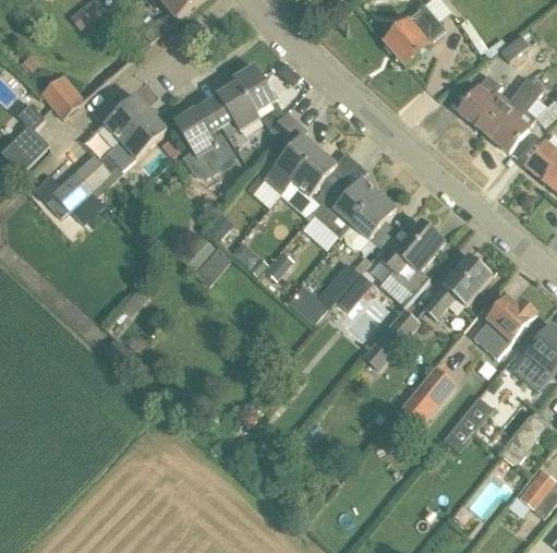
[(88,0),(70,15),(81,28),(100,12),(91,0),(88,0)]
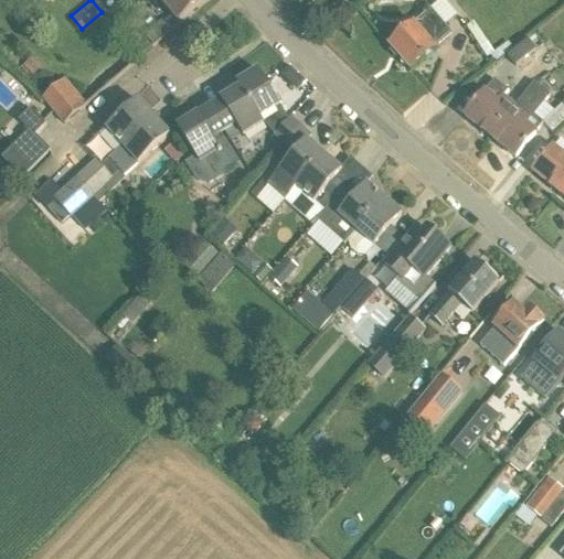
[(153,43),(180,20),(202,0),(161,0),(172,13),(165,20),(162,15),(144,31),(153,43)]
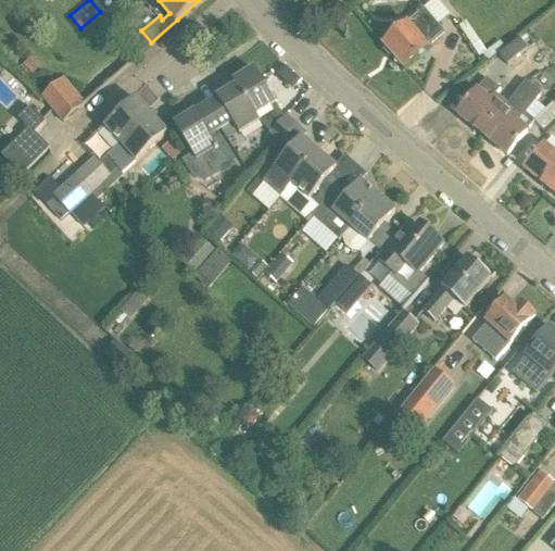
[(403,64),(404,64),(419,50),(444,28),(424,4),(381,39),(393,53),(395,60),(401,61),(403,64)]
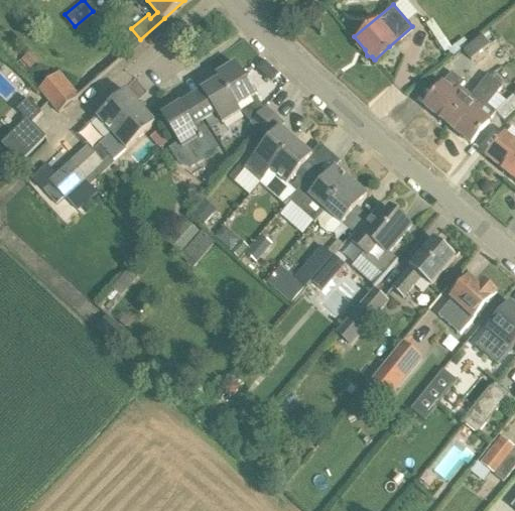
[(457,66),(491,40),(490,39),(482,29),(468,40),(469,41),(449,55),(457,66)]
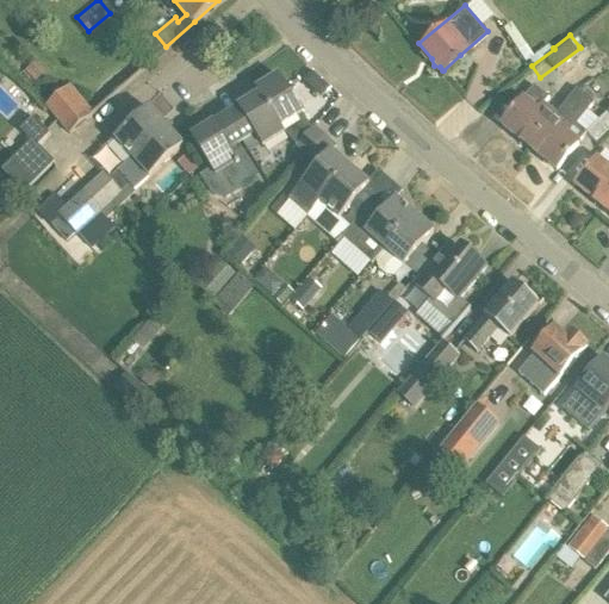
[(302,110),(278,70),(255,85),(259,91),(280,123),(284,129),(285,128),(297,142),(311,124),(302,110)]
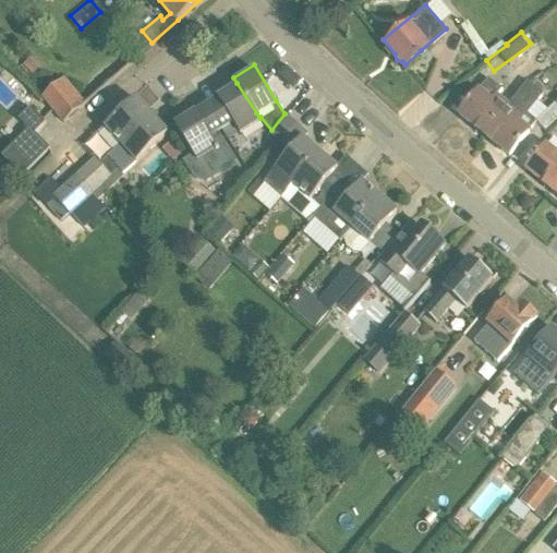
[(484,130),(507,101),(494,91),(497,84),(485,75),(458,110),(484,130)]
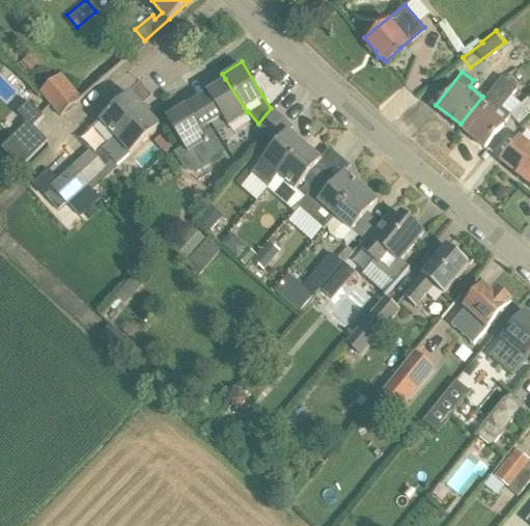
[(60,113),(79,97),(58,73),(39,88),(60,113)]
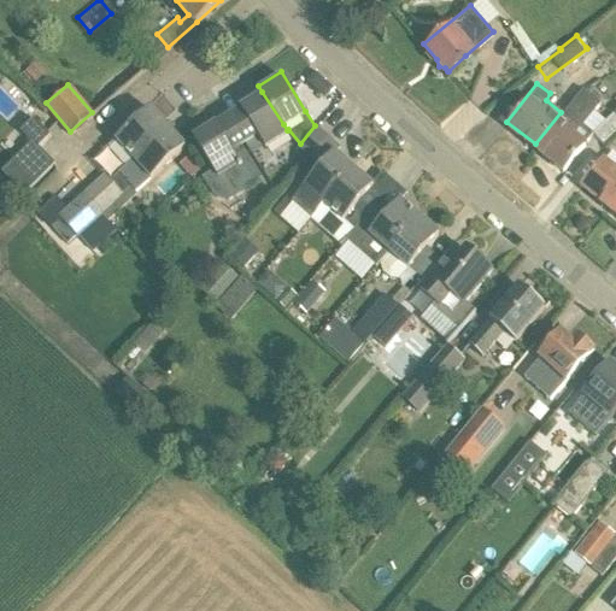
[(584,141),(588,134),(592,129),(582,121),(600,99),(584,84),(561,112),(535,144),(563,166),(584,141)]
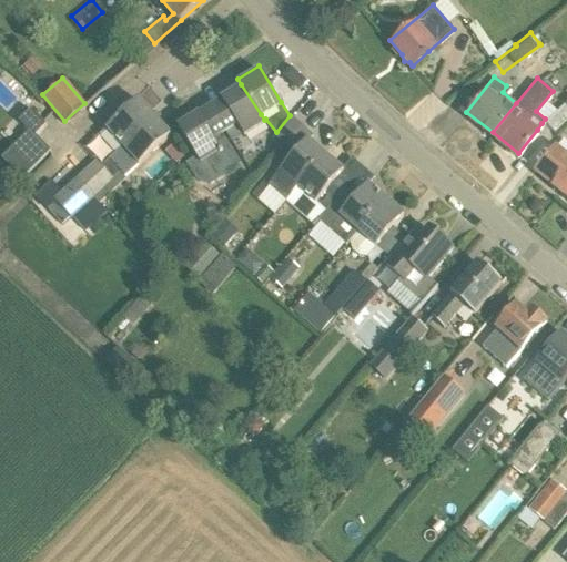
[(264,120),(261,114),(241,84),(209,104),(224,129),(225,129),(231,136),(243,129),(245,132),(264,120)]
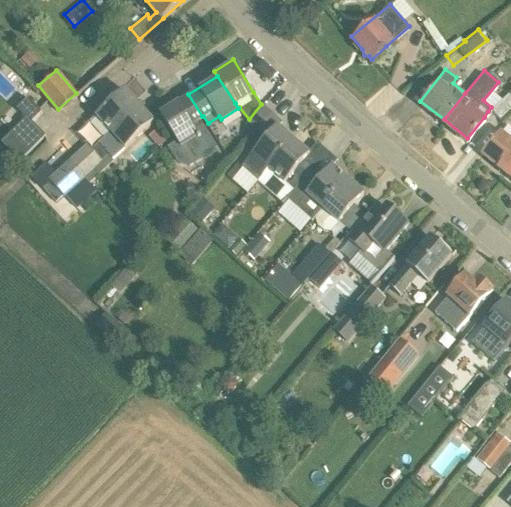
[(124,87),(95,113),(89,119),(104,134),(110,129),(111,129),(138,103),(124,87)]
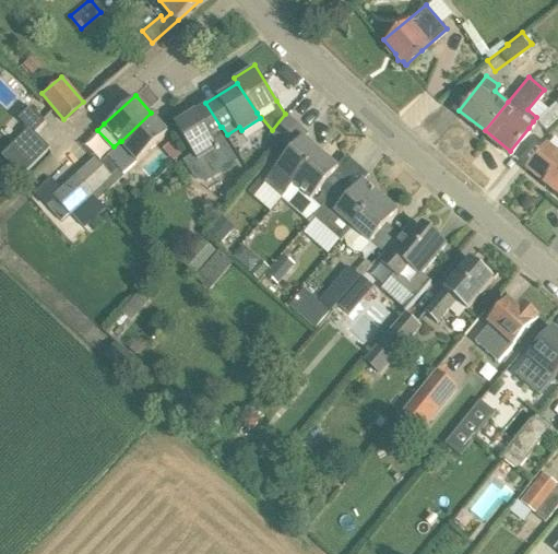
[(548,128),(557,118),(557,102),(555,98),(536,116),(548,128)]
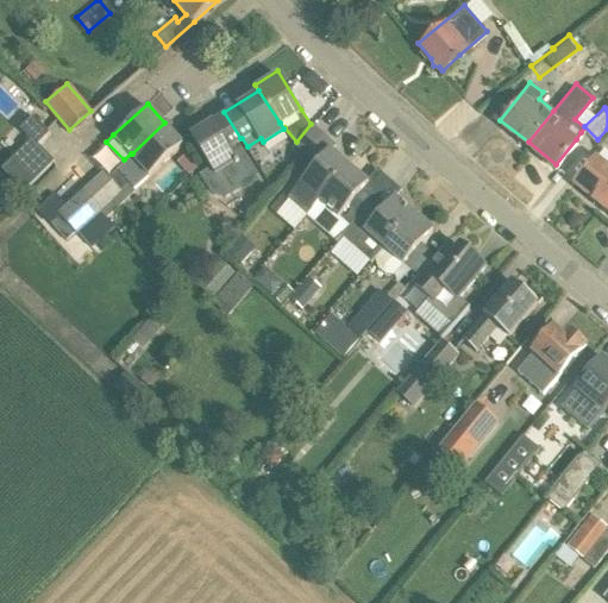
[(258,171),(238,140),(240,138),(224,112),(190,133),(211,164),(199,171),(200,173),(201,173),(212,189),(224,193),(243,181),(244,182),(244,181),(258,171)]
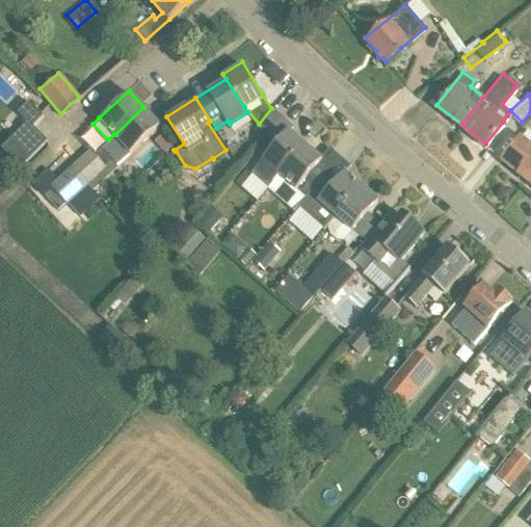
[(5,150),(21,164),(47,137),(32,123),(42,113),(27,99),(17,109),(27,120),(17,130),(21,133),(5,150)]
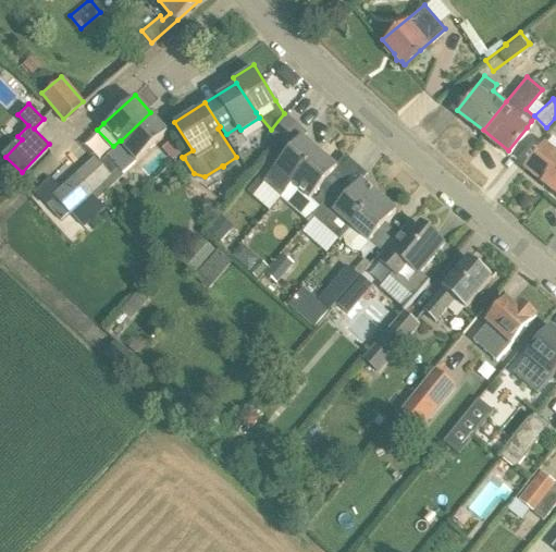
[(99,159),(110,171),(118,166),(122,170),(167,130),(150,112),(121,140),(120,140),(113,146),(99,159)]
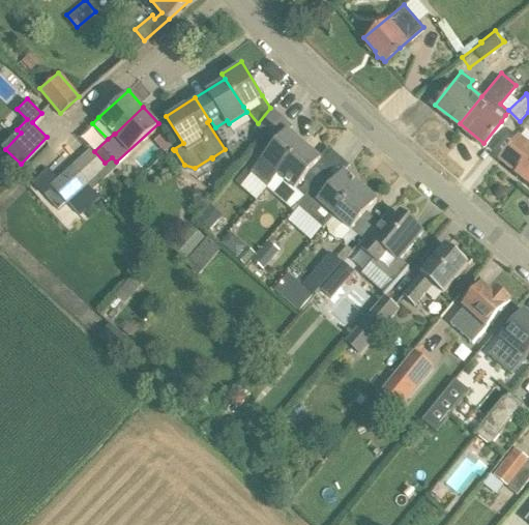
[(266,183),(302,141),(288,128),(291,123),(271,107),(270,108),(258,123),(275,139),(260,156),(250,169),(266,183)]
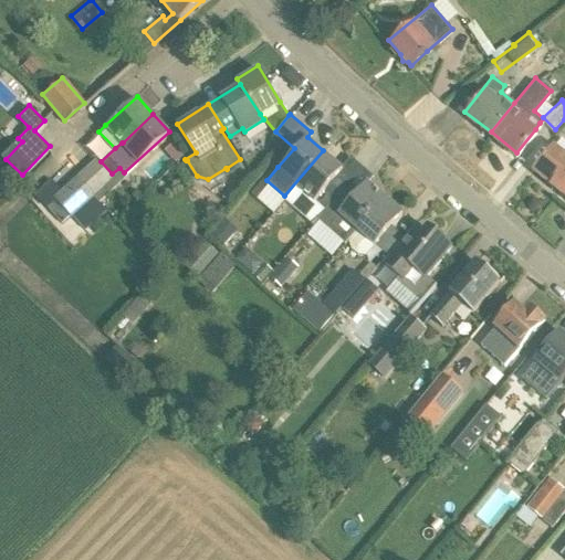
[(564,152),(552,143),(533,167),(558,187),(564,178),(564,152)]
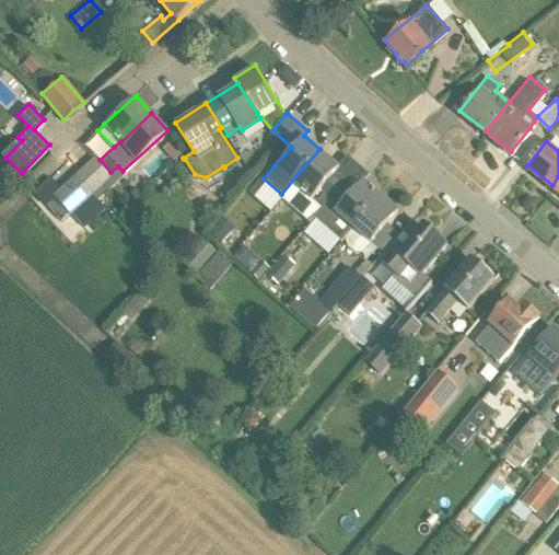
[(313,214),(342,178),(335,171),(338,165),(319,149),(281,194),(309,218),(312,214),(313,214)]
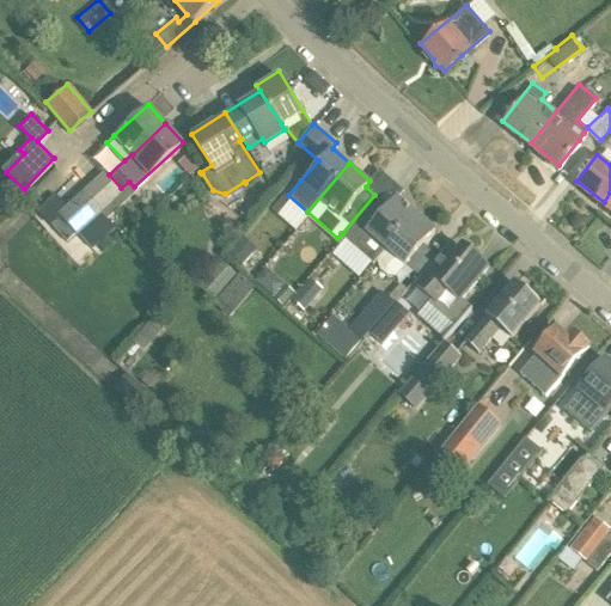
[(112,197),(122,189),(121,188),(109,175),(104,170),(95,179),(112,197)]
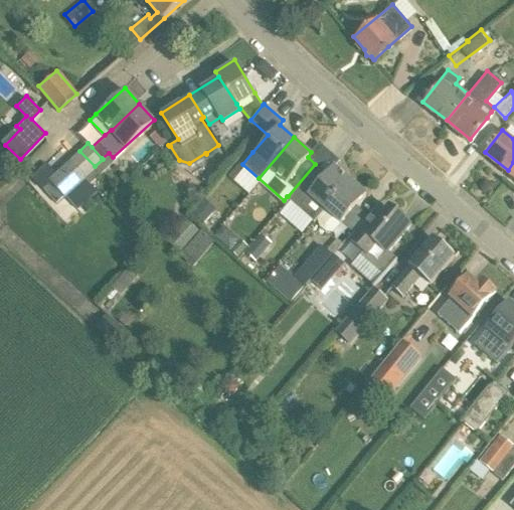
[(95,166),(79,151),(69,159),(86,175),(91,180),(99,172),(94,167),(95,166)]
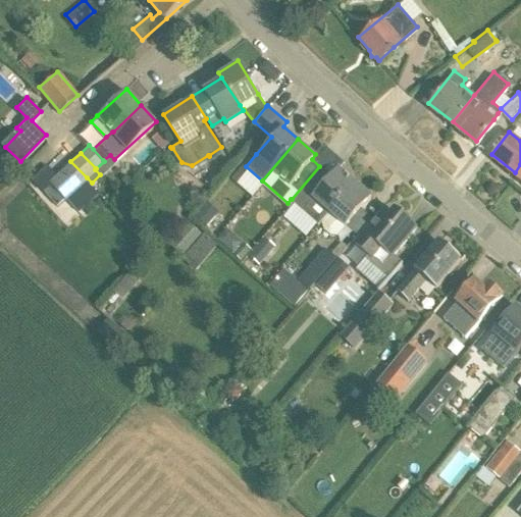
[(67,196),(87,178),(87,177),(70,161),(52,178),(67,196)]
